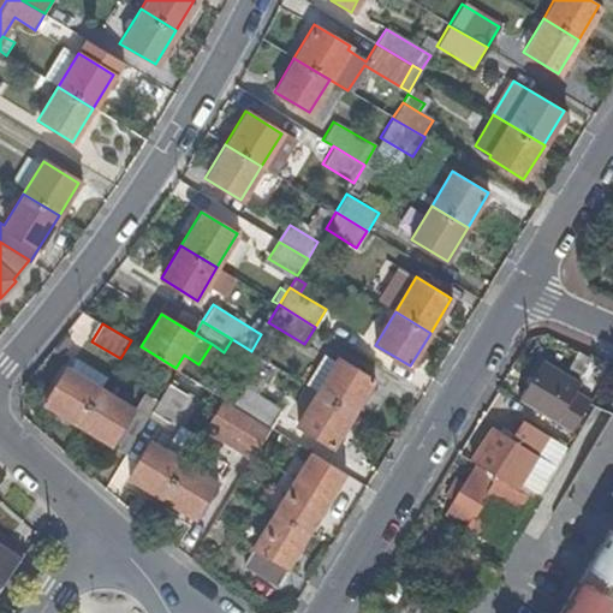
[(232,339),(224,352),(221,356),(253,374),(257,365),(262,357),(251,351),(232,339)]
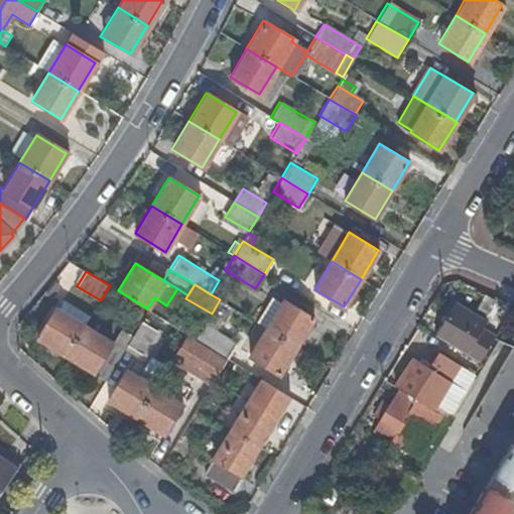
[(283,301),(266,329),(296,347),(312,319),(283,301)]
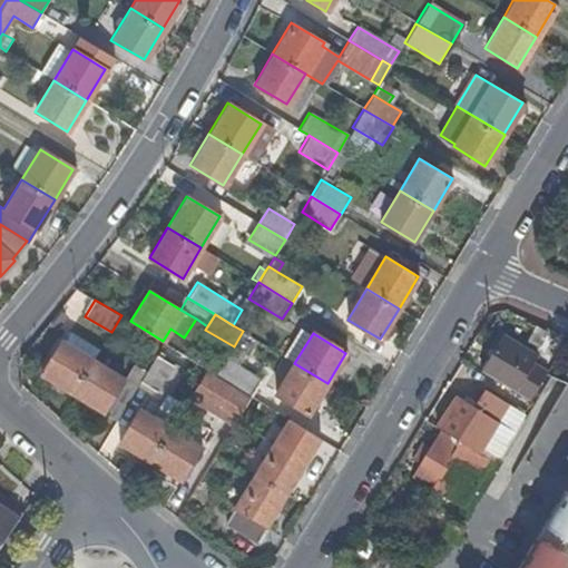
[(537,353),(505,333),(482,368),(530,397),(549,369),(535,360),(537,353)]
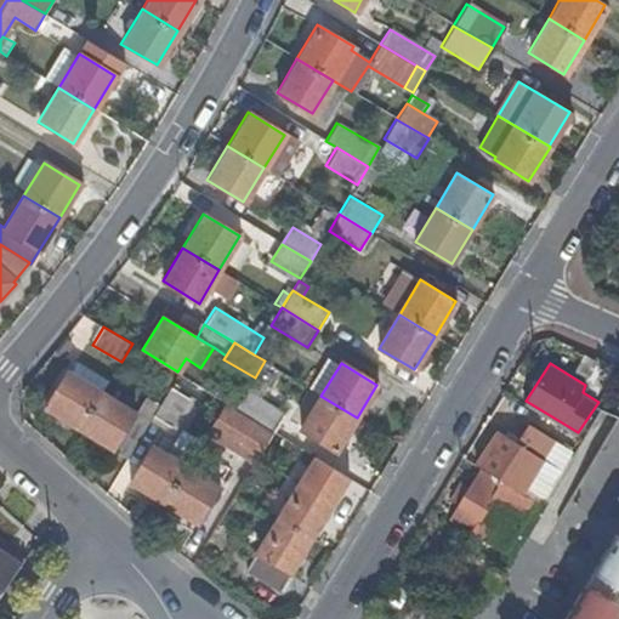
[(78,367),(72,375),(102,393),(108,385),(78,367)]
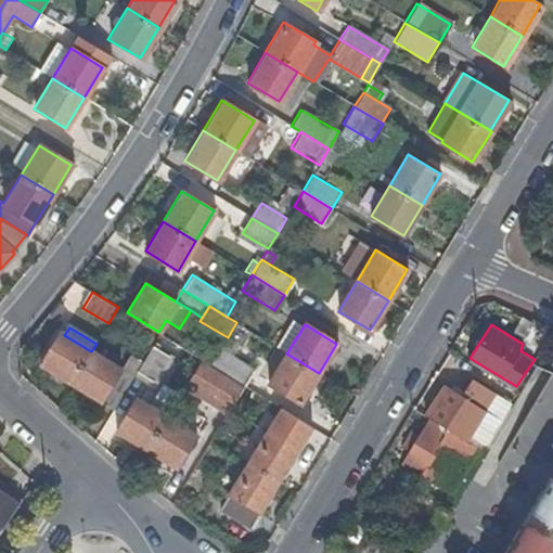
[(228,337),(239,344),(243,336),(232,330),(228,337)]
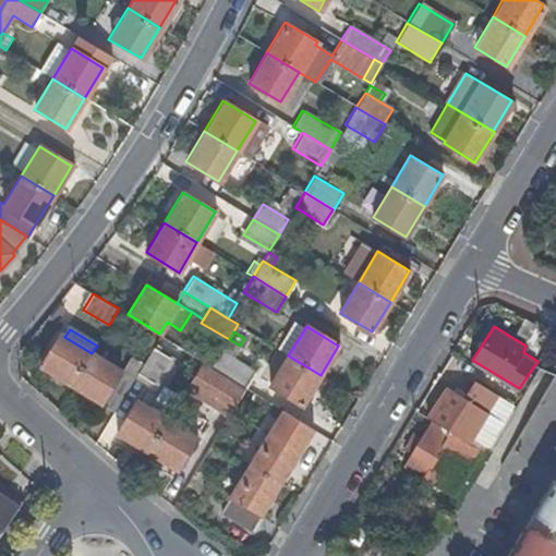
[(43,366),(73,385),(92,353),(64,337),(61,335),(43,366)]
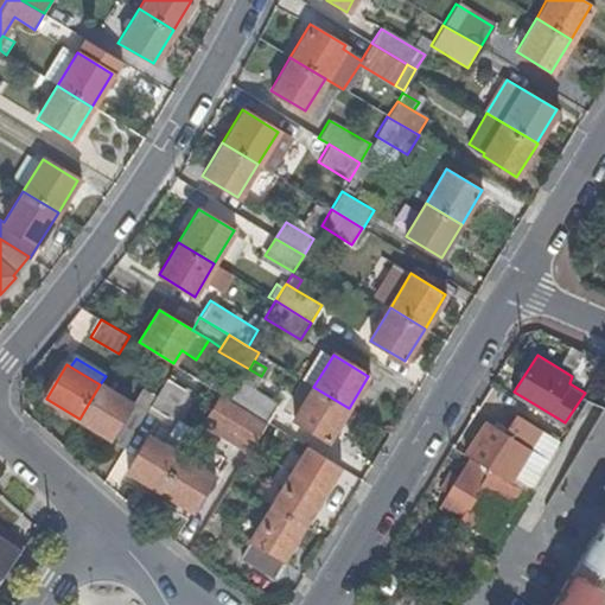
[(169,418),(193,376),(176,365),(157,396),(151,407),(169,418)]
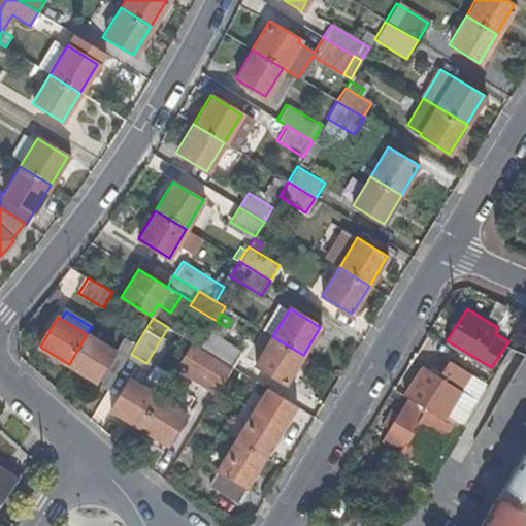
[(227,327),(217,321),(204,341),(201,347),(211,353),(233,366),(241,352),(220,338),(227,327)]
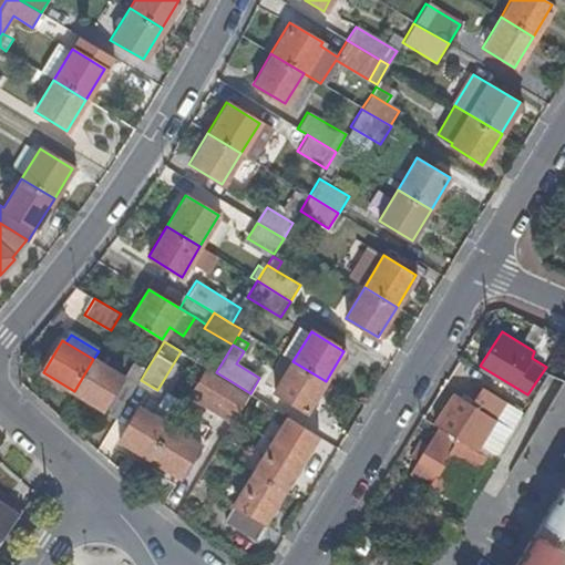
[(74,391),(117,418),(141,380),(146,370),(133,362),(124,377),(93,359),(74,391)]
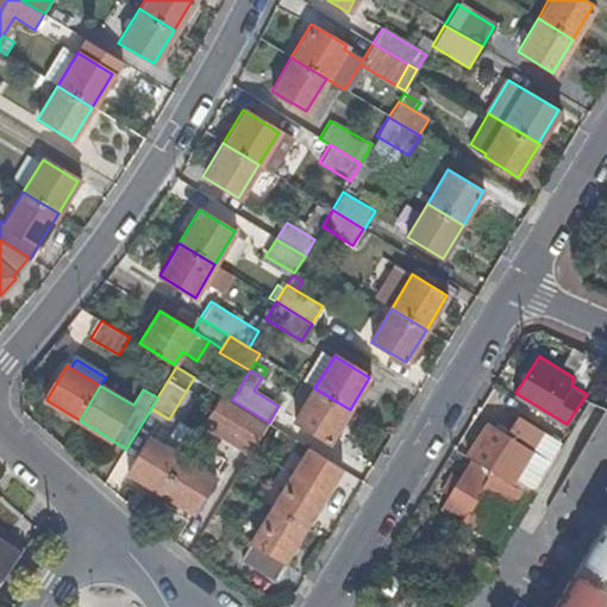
[(226,388),(221,394),(232,400),(236,394),(226,388)]
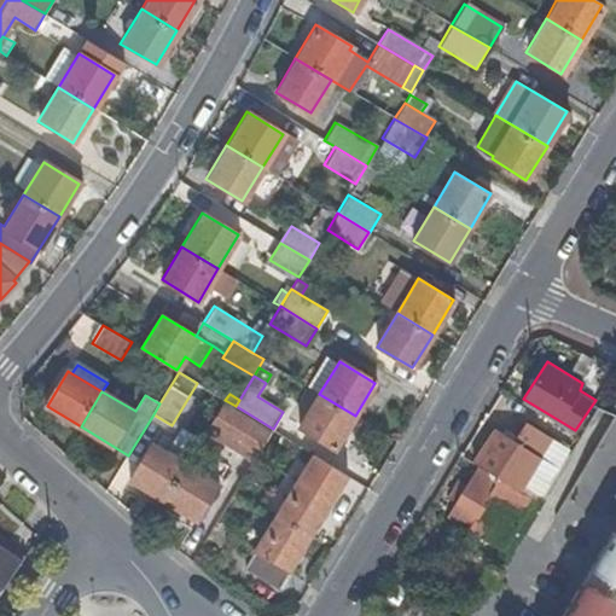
[(335,449),(355,416),(319,394),(298,428),(335,449)]
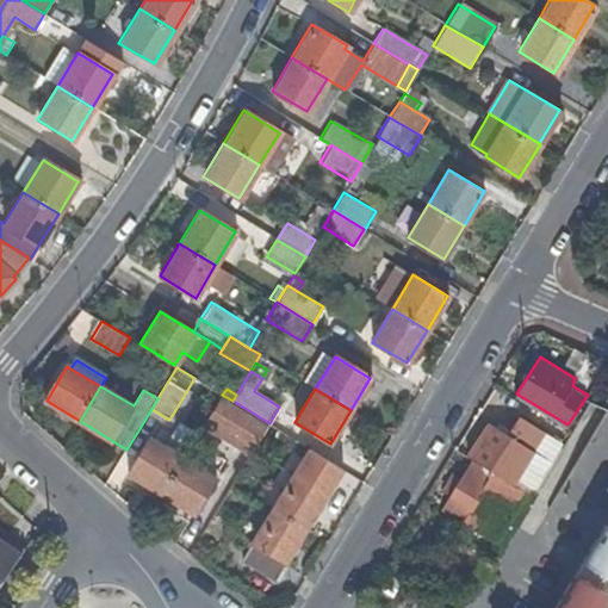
[(205,425),(252,452),(270,423),(244,408),(233,401),(222,395),(205,425)]
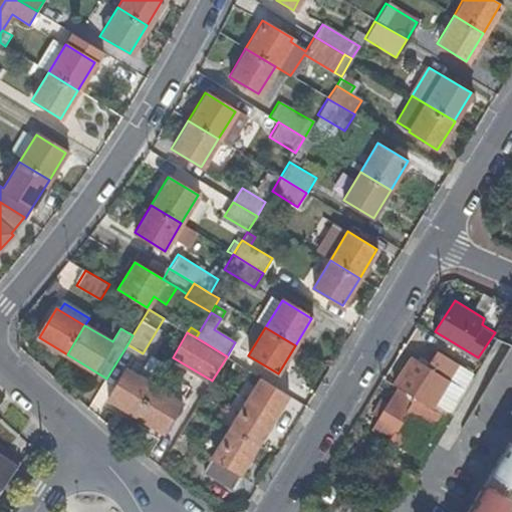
[(459,362),(438,349),(429,364),(418,357),(418,358),(401,386),(433,406),(459,362)]
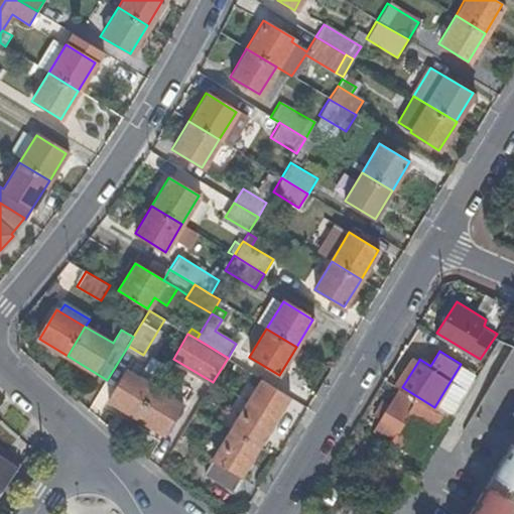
[(419,360),(413,356),(396,384),(402,387),(419,360)]
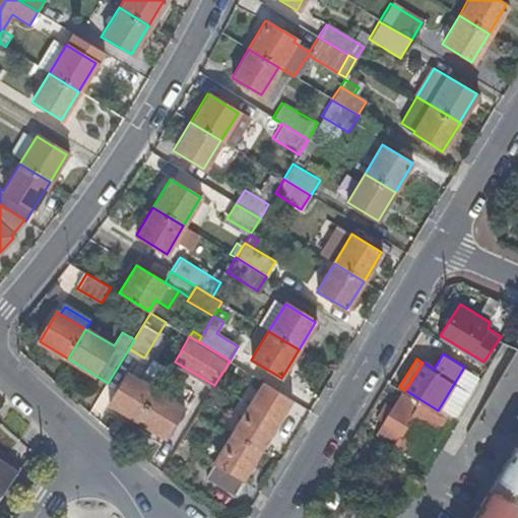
[(110,403),(138,421),(156,390),(128,373),(110,403)]
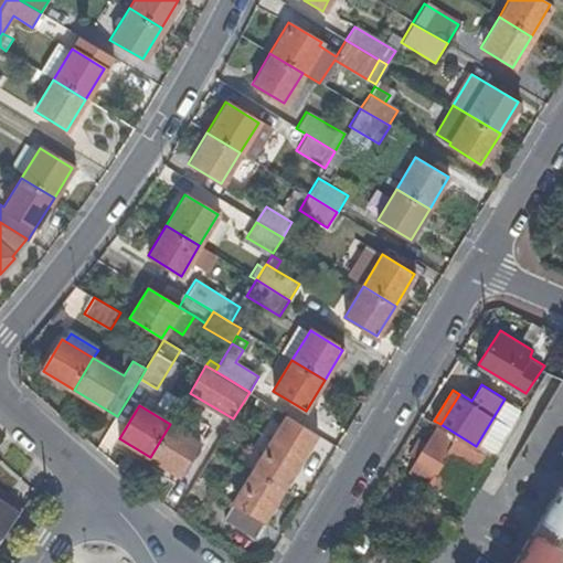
[(284,489),(318,434),(287,415),(254,471),(284,489)]
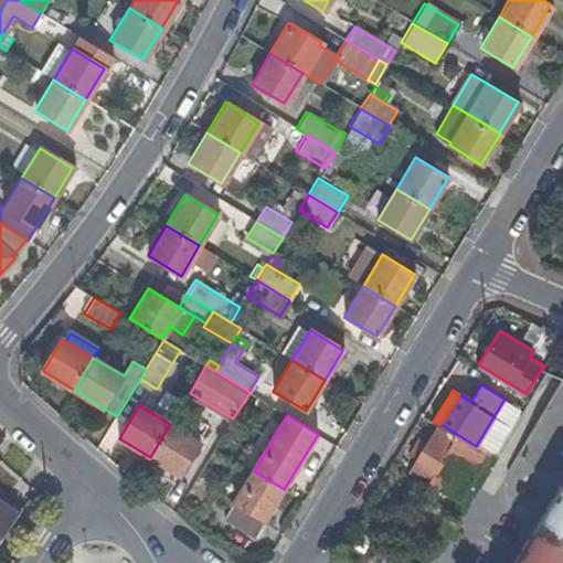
[(201,443),(170,424),(150,457),(181,476),(201,443)]
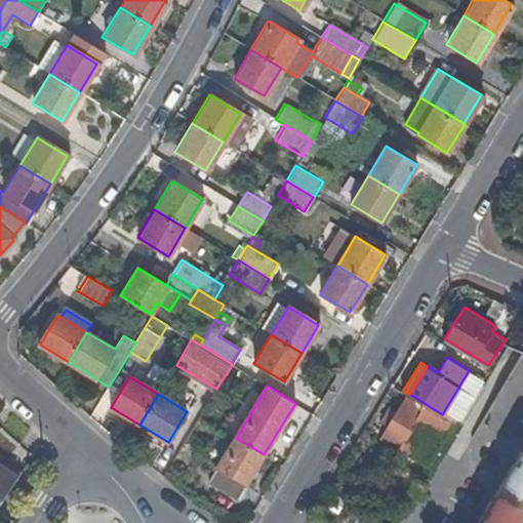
[(409,394),(378,441),(420,467),(445,417),(409,394)]
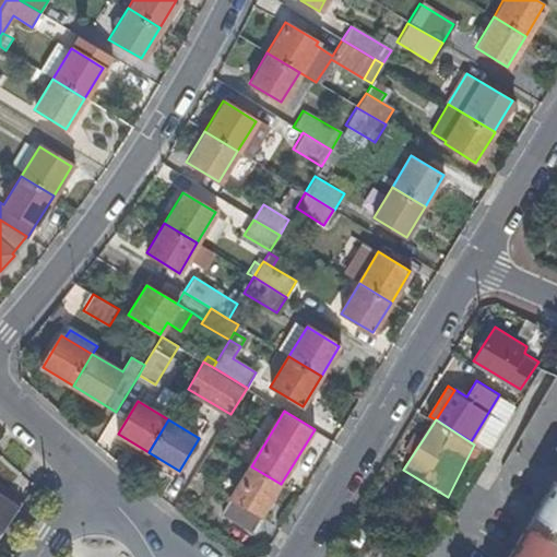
[(252,531),(281,484),(251,466),(223,512),(252,531)]
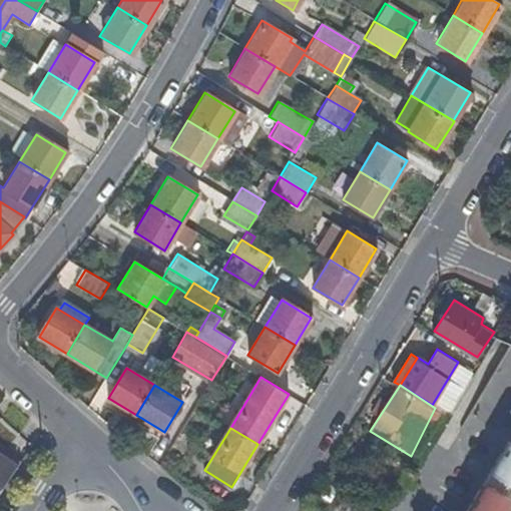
[(510,510),(510,498),(510,497),(510,495),(510,441),(505,438),(487,469),(497,476),(491,487),(480,480),(462,510),(510,510)]
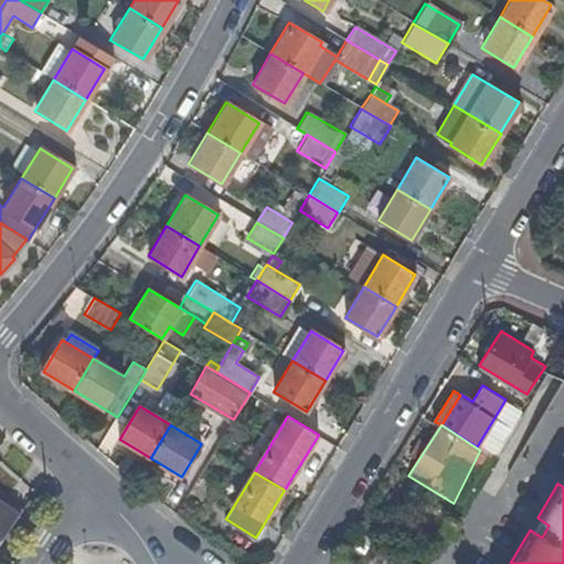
[(0,500),(19,513),(23,507),(0,490),(0,500)]
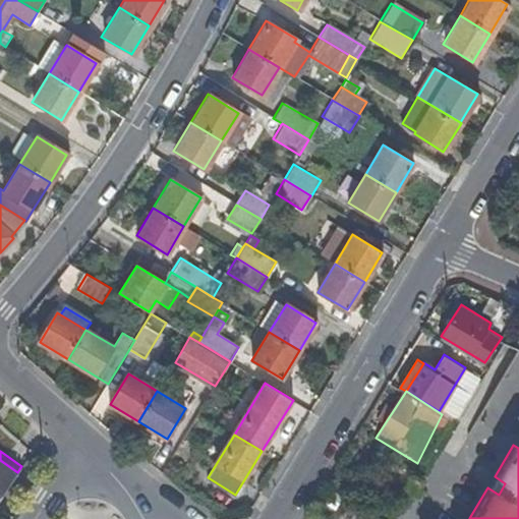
[(0,498),(17,472),(0,460),(0,498)]
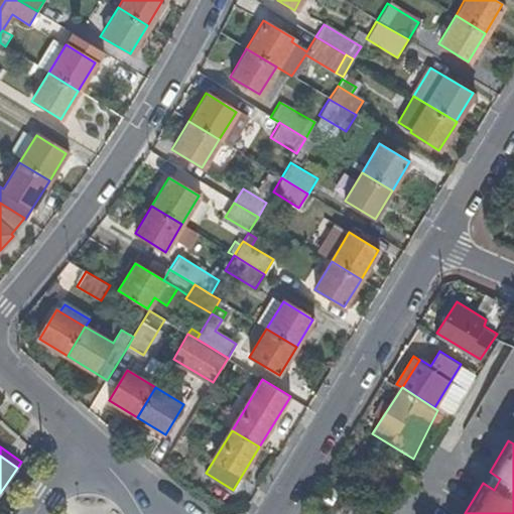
[(500,479),(490,472),(483,483),(494,490),(500,479)]
